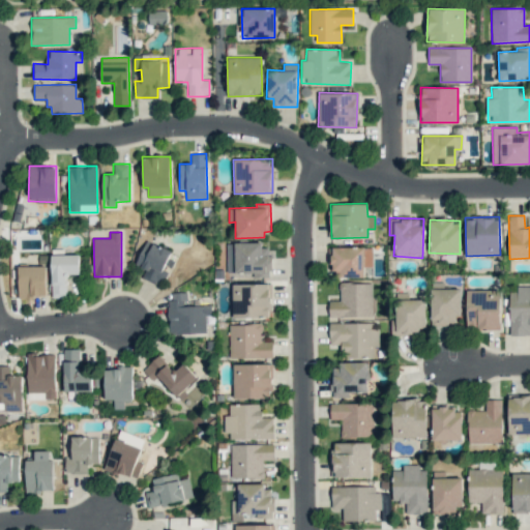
[(142,277),(160,287),(168,269),(170,270),(174,261),(168,258),(171,251),(146,239),(135,264),(146,269),(142,277)]
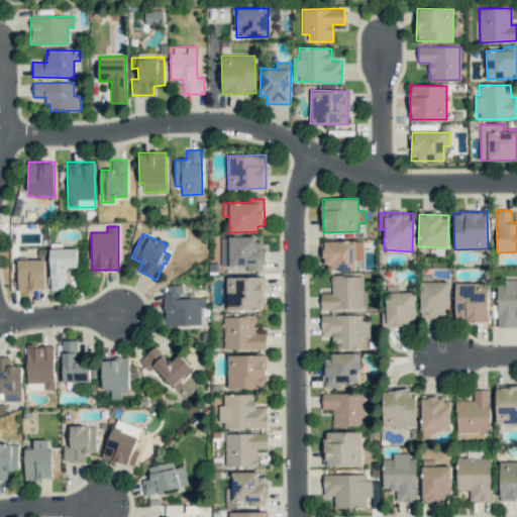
[(221,236),(222,267),(247,266),(247,271),(264,270),(263,241),(255,241),(255,235),(221,236)]
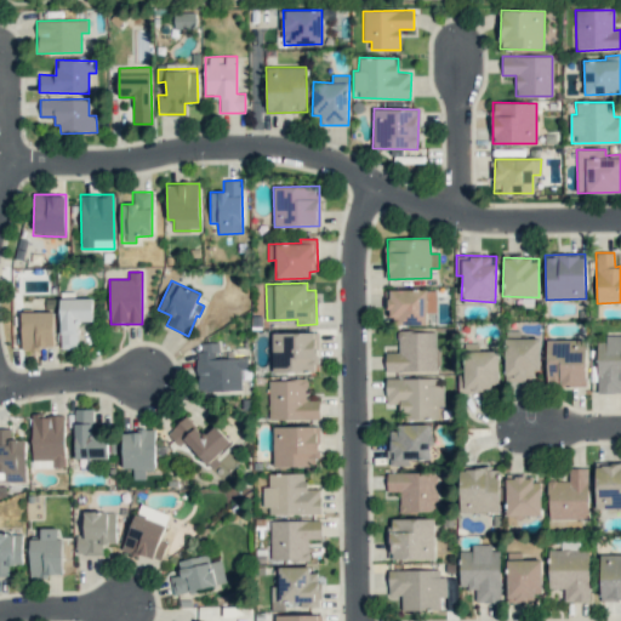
[(427,324),(427,312),(437,312),(436,289),(388,290),(388,325),(427,324)]
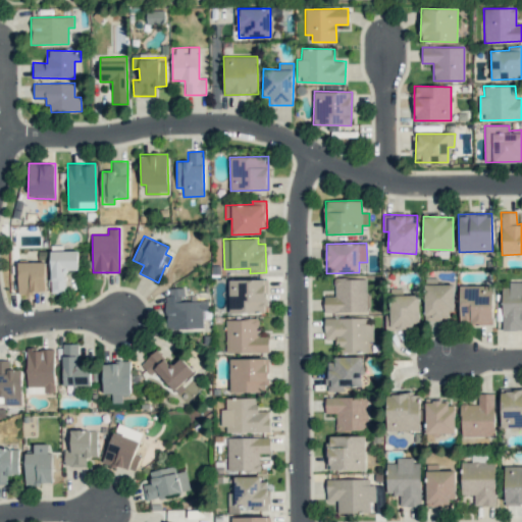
[(50,251),(51,293),(66,293),(65,270),(77,269),(77,250),(50,251)]
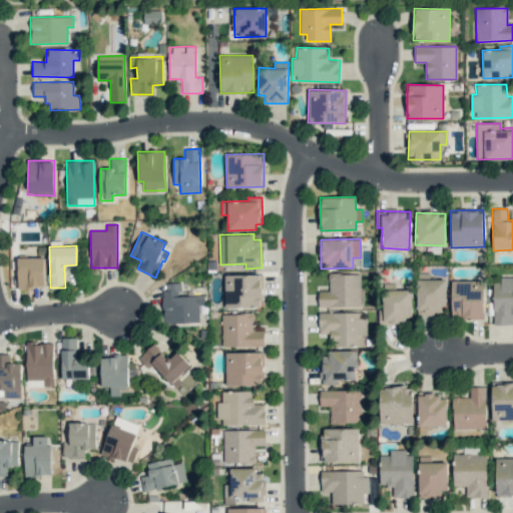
[(18,258),(17,288),(44,288),(44,258),(18,258)]
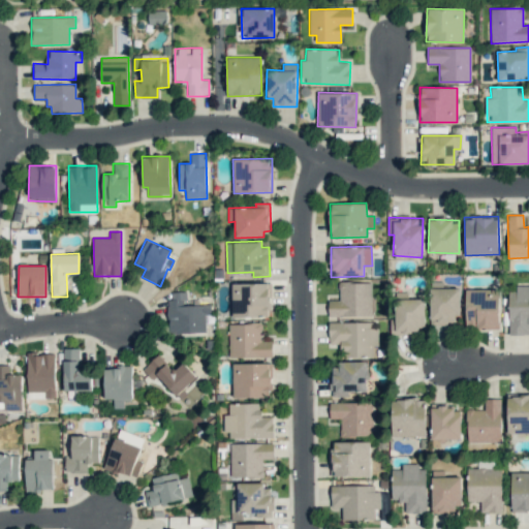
[(328,300),(329,317),(372,316),(371,282),(338,283),(339,300),(328,300)]
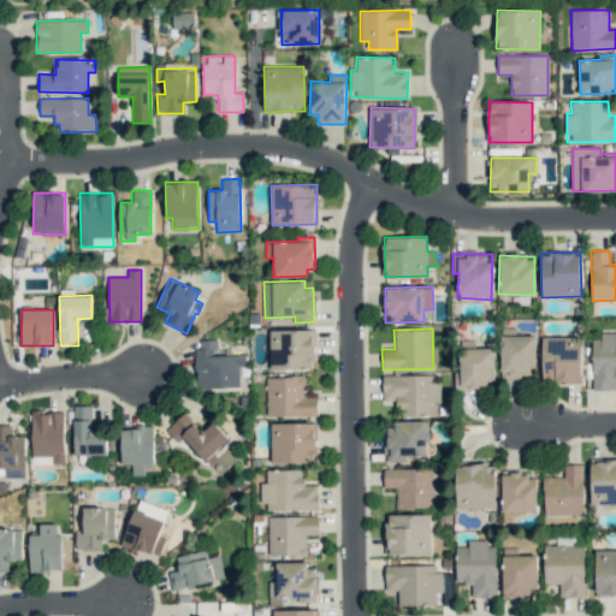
[(315,330),(271,330),(270,369),(314,369),(315,330)]
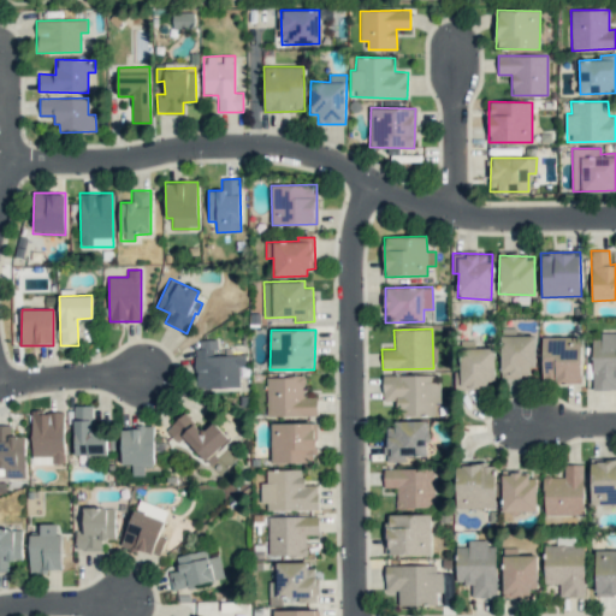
[(592,339),(592,390),(615,389),(615,331),(600,332),(600,339),(592,339)]
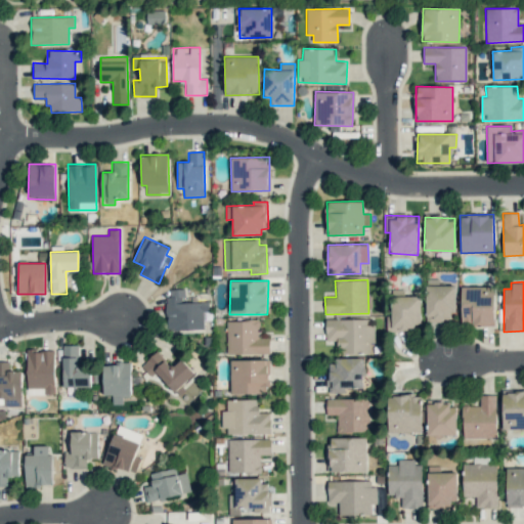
[(454,285),(426,286),(426,321),(454,320),(454,285)]
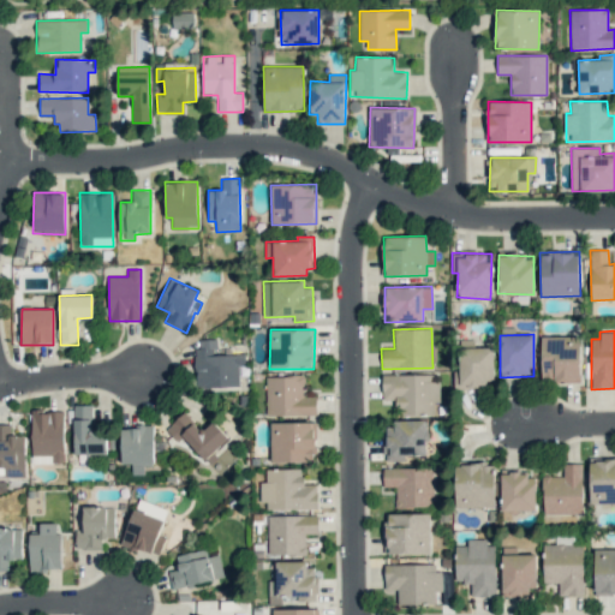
[(542,336),(541,381),(580,381),(580,336),(542,336)]
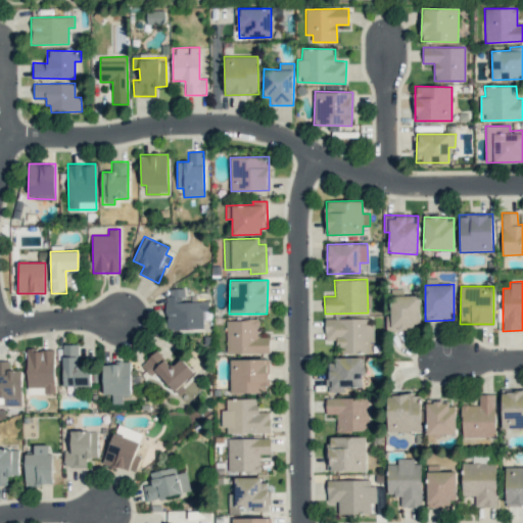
[(203,329),(203,312),(208,312),(208,301),(185,301),(185,288),(167,288),(167,329),(203,329)]
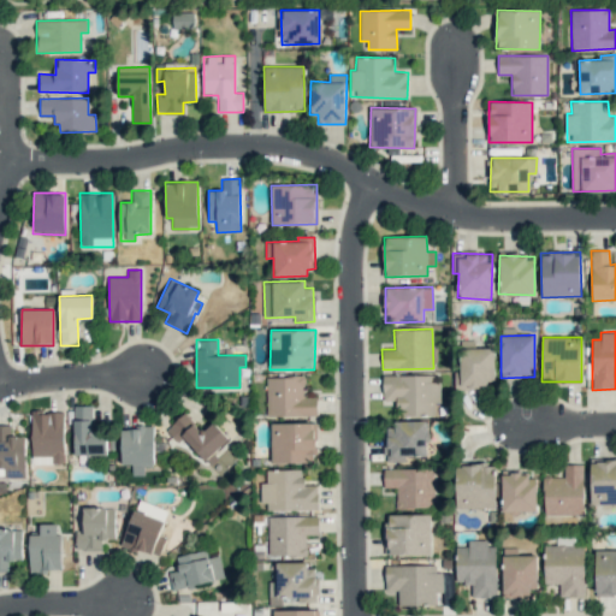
[(493,348),(458,348),(460,386),(495,386),(493,348)]
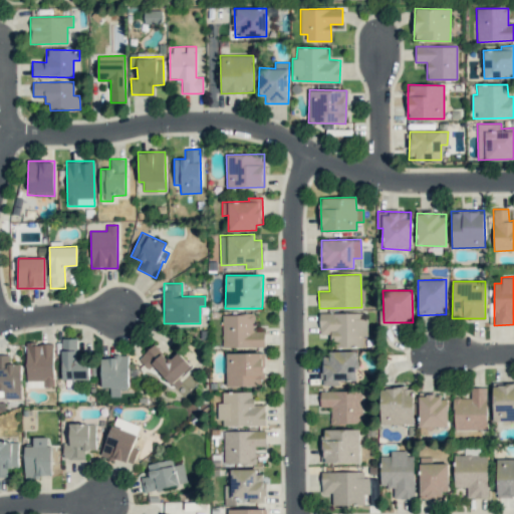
[(367,319),(359,319),(359,312),(319,313),(319,334),(330,334),(330,347),(362,347),(362,337),(367,337),(367,319)]
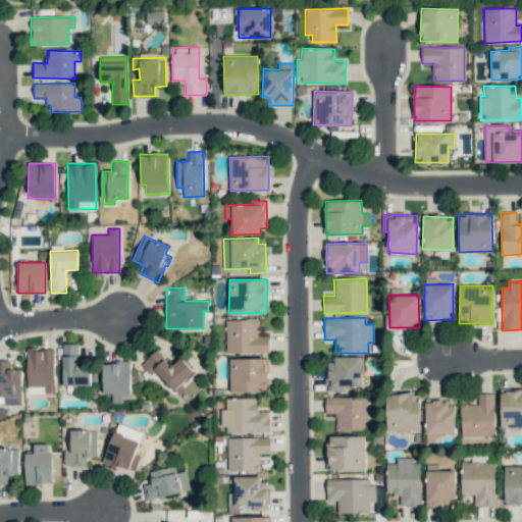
[(268,352),(268,335),(259,336),(258,319),(225,319),(226,353),(268,352)]
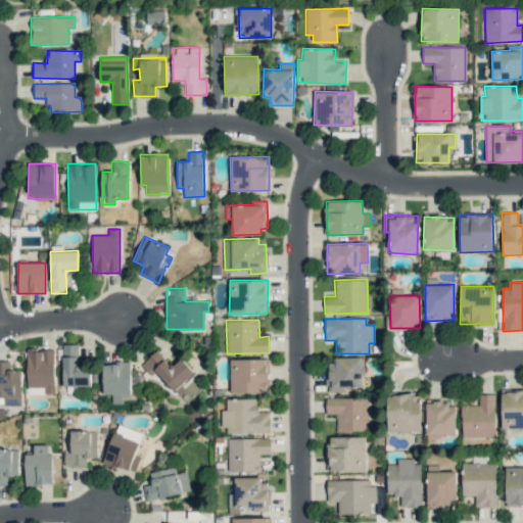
[(79,344),(62,344),(63,386),(91,386),(90,368),(80,368),(79,344)]
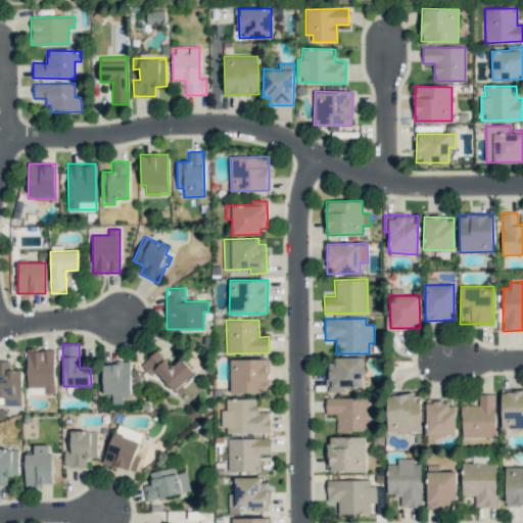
[(28,393),(55,393),(54,349),(27,349),(28,393)]
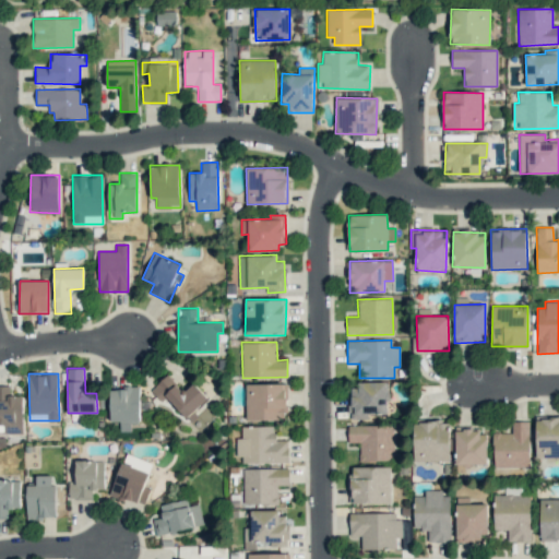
[(193,382),(183,392),(167,375),(151,390),(162,402),(166,396),(191,423),(200,414),(195,409),(207,397),(193,382)]
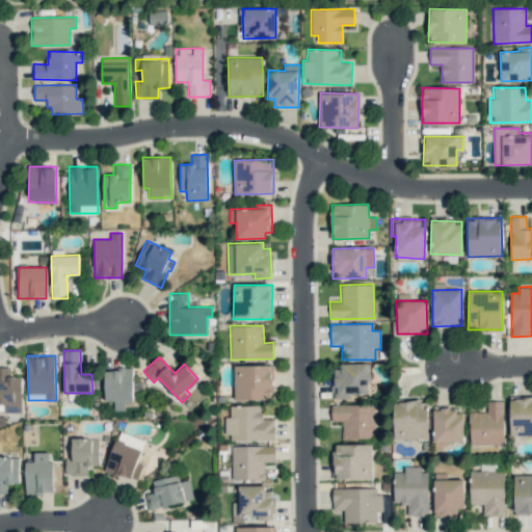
[(273,365),(234,366),(235,400),(273,399),(273,365)]
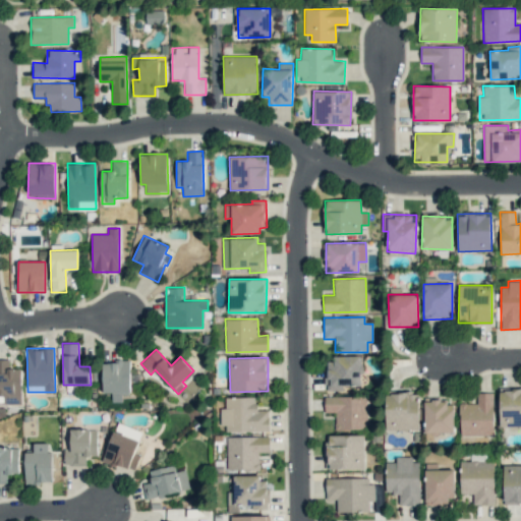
[(326,357),(326,388),(360,388),(361,357),(326,357)]
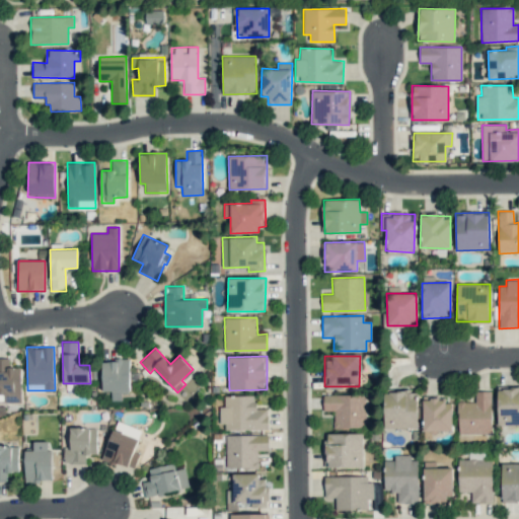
[(0,358),(0,393),(3,394),(3,402),(21,402),(20,367),(9,367),(9,358),(0,358)]
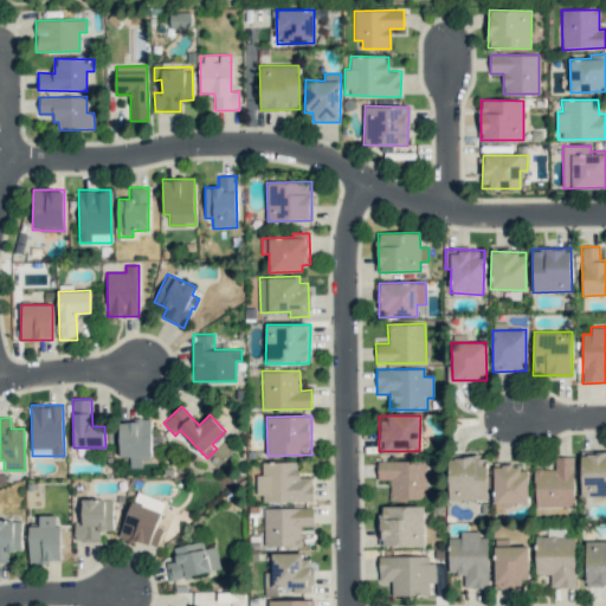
[(120,420),(121,457),(129,457),(130,468),(141,468),(141,456),(152,456),(150,420),(120,420)]
